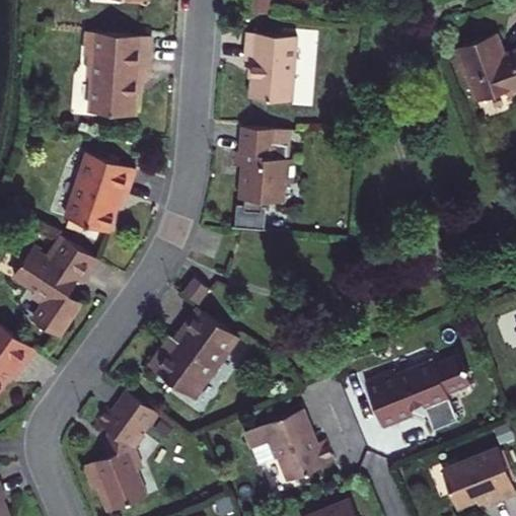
[(148,37),(86,31),(84,58),(88,58),(86,78),(92,79),(89,113),(134,116),(136,80),(146,82),(147,59),(148,37)]
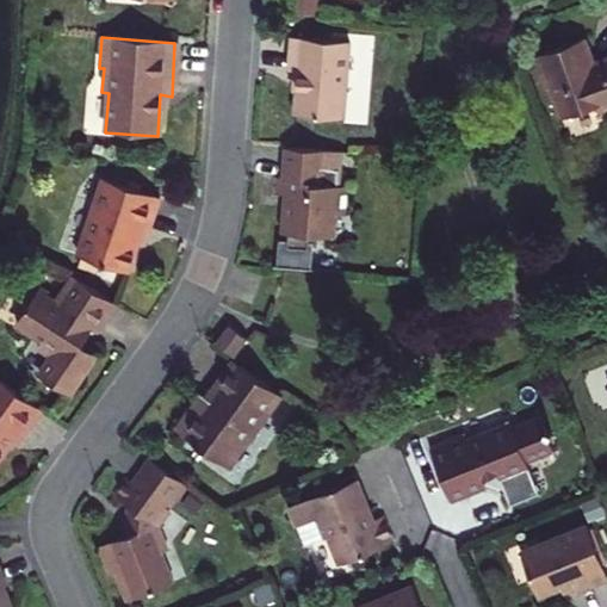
[(287,55),(286,72),(296,72),(292,116),(341,121),(347,43),(289,39),(287,55)]
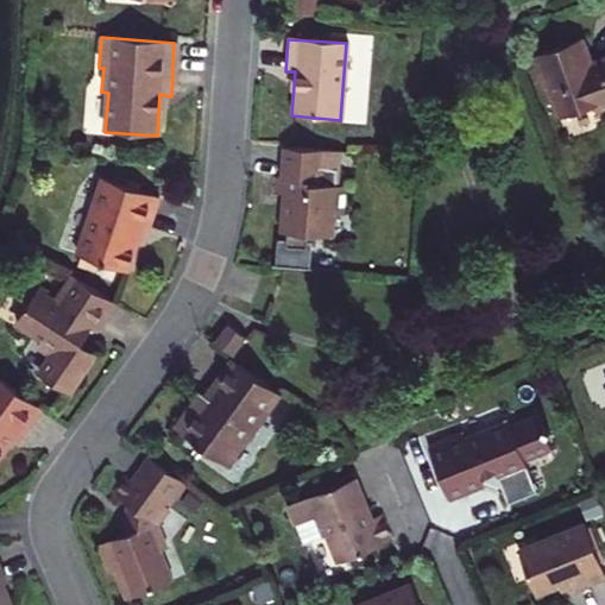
[(579,41),(530,58),(543,94),(546,93),(559,126),(591,113),(593,118),(604,113),(604,58),(594,63),(593,65),(584,62),(585,57),(579,41)]
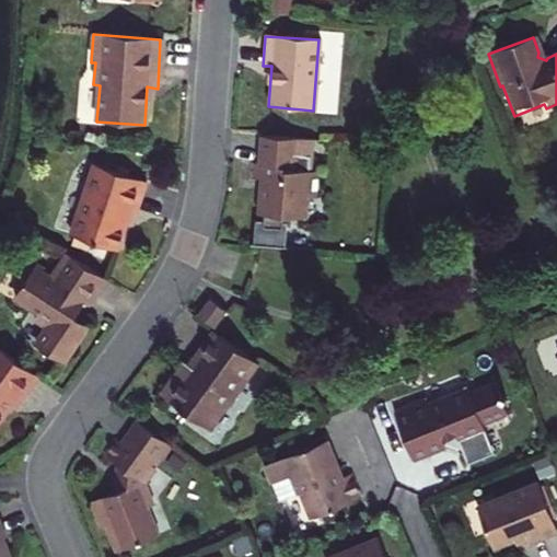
[(315,173),(308,173),(309,158),(293,157),(296,140),(260,138),(257,166),(253,165),(252,172),(252,180),(258,181),(263,184),(263,192),(258,194),(257,216),(264,216),(263,221),(254,221),(252,247),(285,250),(287,223),(280,223),(280,217),(303,219),(305,199),(313,199),(315,173)]
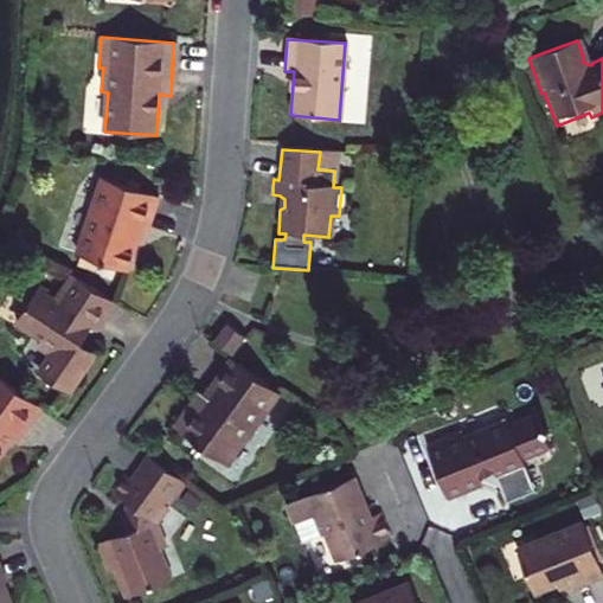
[(98,181),(74,258),(123,275),(139,231),(145,233),(151,217),(156,200),(98,181)]
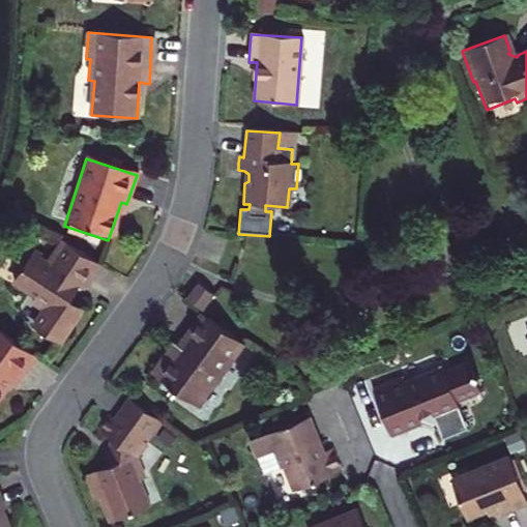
[(95,267),(58,244),(47,261),(33,252),(11,283),(34,297),(30,303),(44,312),(32,327),(58,344),(69,327),(80,310),(68,301),(79,288),(81,289),(95,267)]
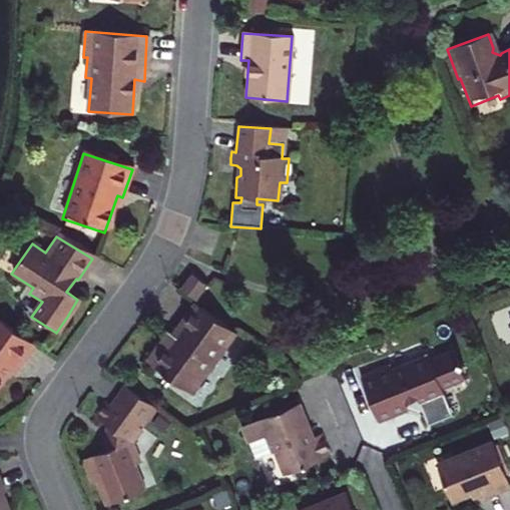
[(205,288),(190,277),(179,291),(194,302),(205,288)]
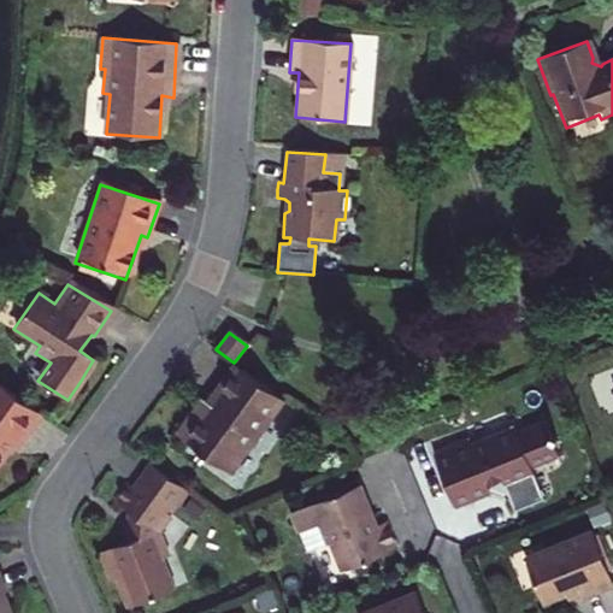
[(282,401),(234,366),(199,413),(194,410),(184,423),(175,436),(229,476),(282,401)]
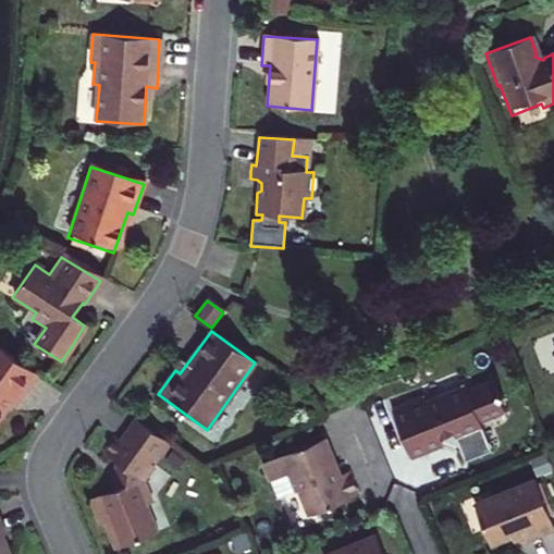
[(36,376),(0,348),(0,416),(14,397),(19,399),(27,388),(36,376)]
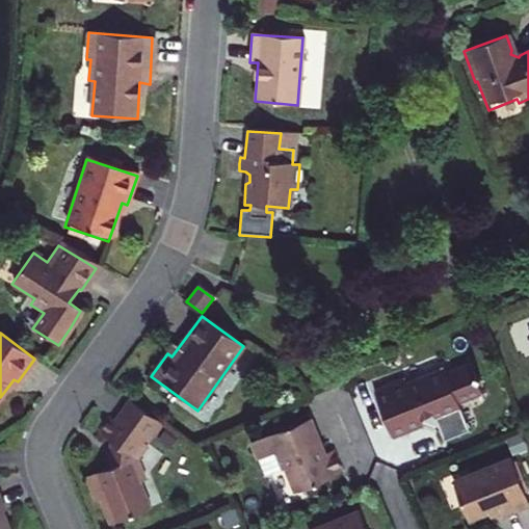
[(480,393),(476,384),(478,379),(474,377),(470,368),(446,377),(444,372),(406,387),(404,381),(373,394),(391,437),(406,430),(421,424),(419,418),(431,414),(442,441),(468,431),(456,402),(480,393)]
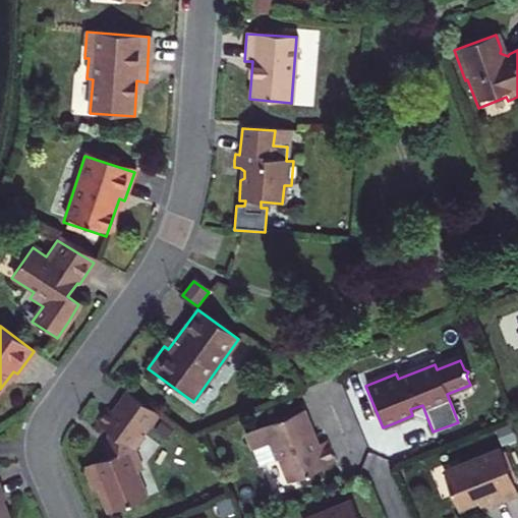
[(109,459),(102,462),(83,469),(89,480),(94,492),(99,491),(108,514),(146,500),(135,475),(141,472),(133,452),(144,438),(140,435),(146,426),(155,413),(128,395),(113,415),(107,411),(97,425),(107,433),(113,438),(109,459)]
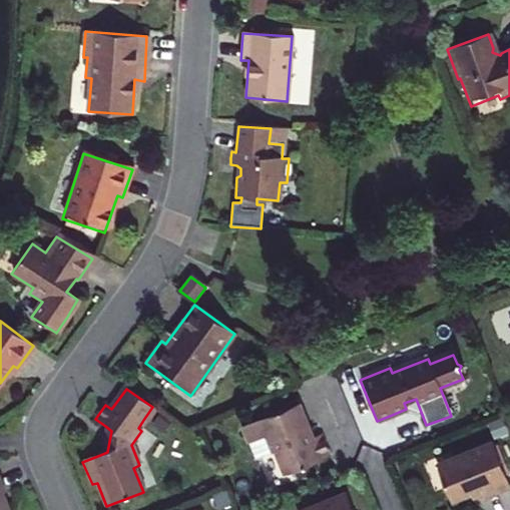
[(299,404),(297,398),(259,415),(261,420),(299,404)]
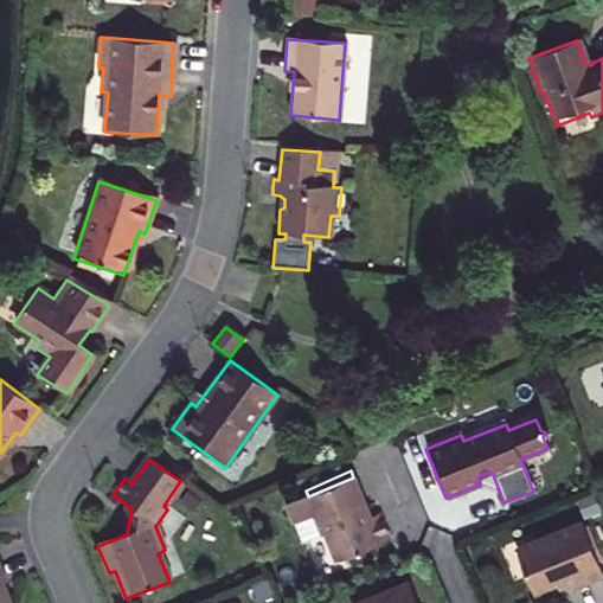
[(308,496),(287,505),(294,525),(312,518),(320,537),(322,536),(334,563),(390,541),(384,527),(378,514),(371,517),(353,478),(308,496)]
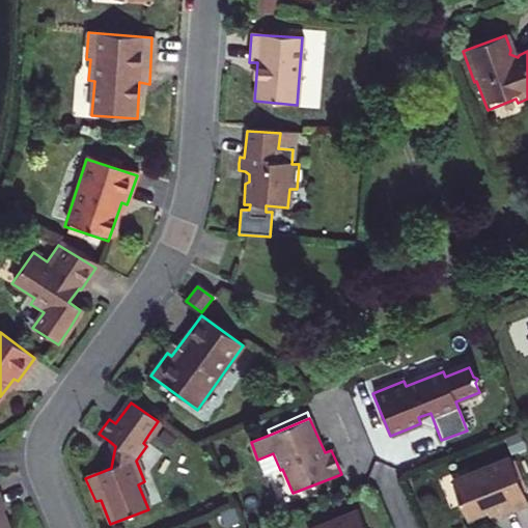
[(158,421),(148,435),(154,439),(163,425),(158,421)]
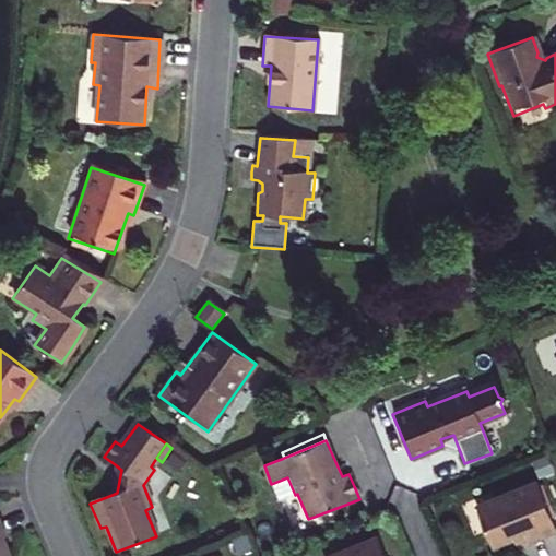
[(121,470),(115,464),(109,496),(117,493),(121,470)]
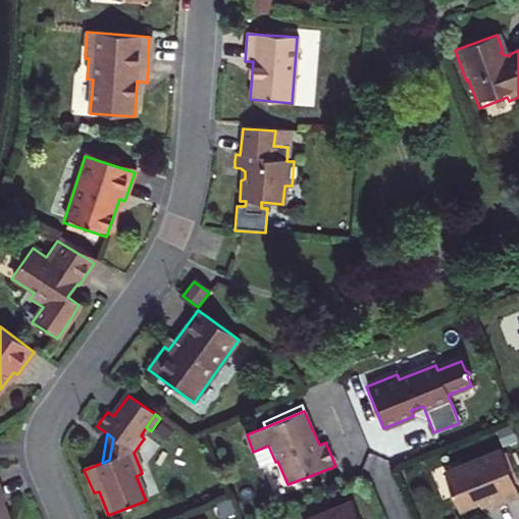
[(518,497),(500,451),(443,473),(458,512),(488,500),(490,507),(505,502),(518,497)]
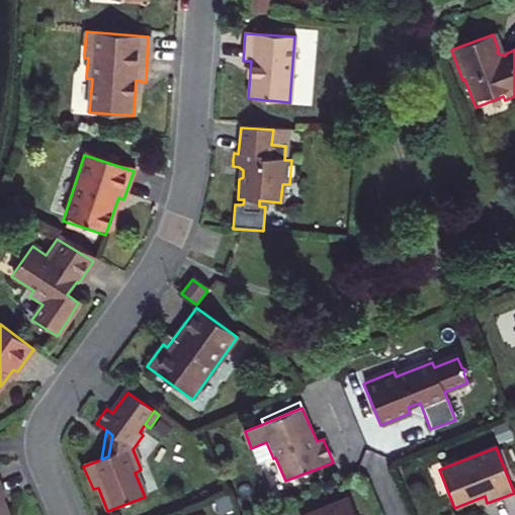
[(354,514),(348,500),(310,514),(354,514)]
